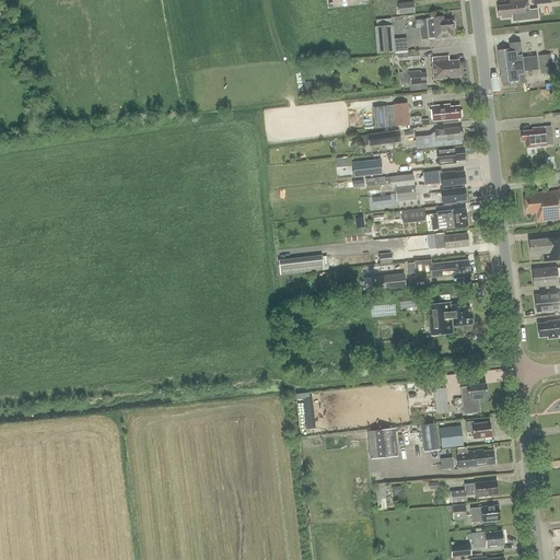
[(527,0),(510,2),(511,6),(498,7),(498,16),(502,16),(502,19),(512,18),(513,22),(538,19),(537,10),(529,11),(527,0)]
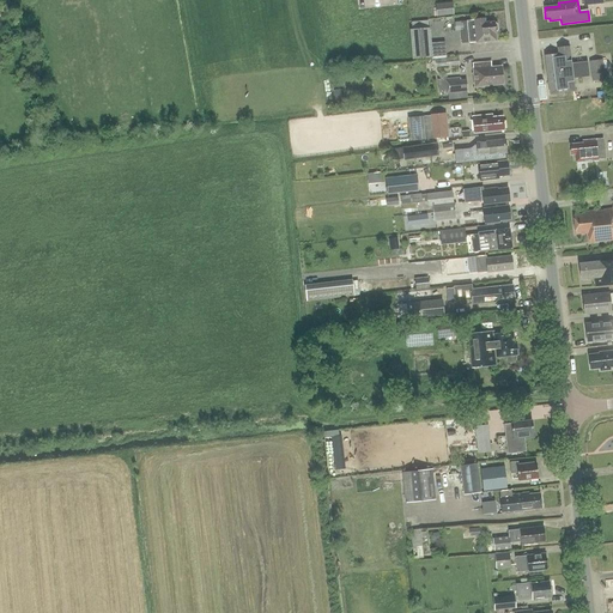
[(453,2),(436,4),(437,17),(454,14),(453,2)]
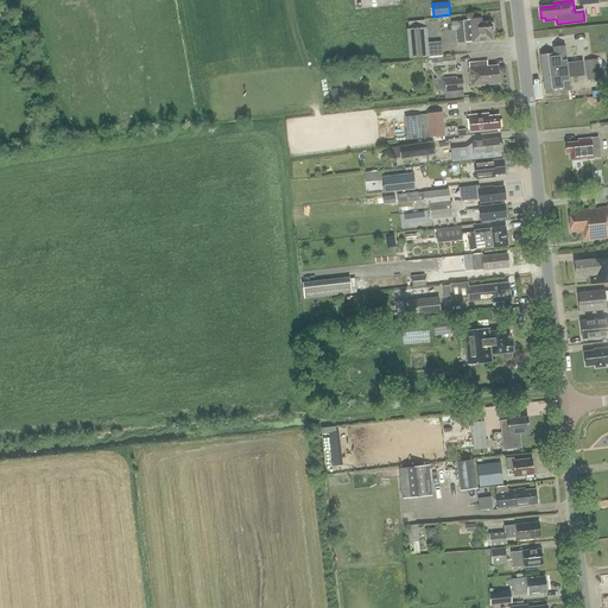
[(470,20),(464,20),(467,43),(473,42),(473,43),(492,40),(492,32),(494,30),(494,24),(491,23),(491,21),(481,23),(481,19),(470,20)]
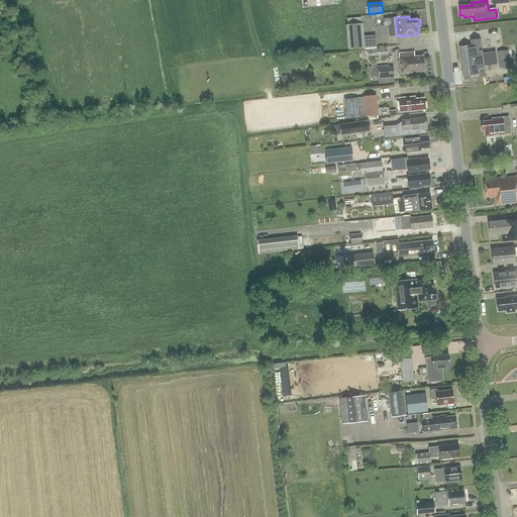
[(365,48),(363,23),(345,25),(348,50),(365,48)]
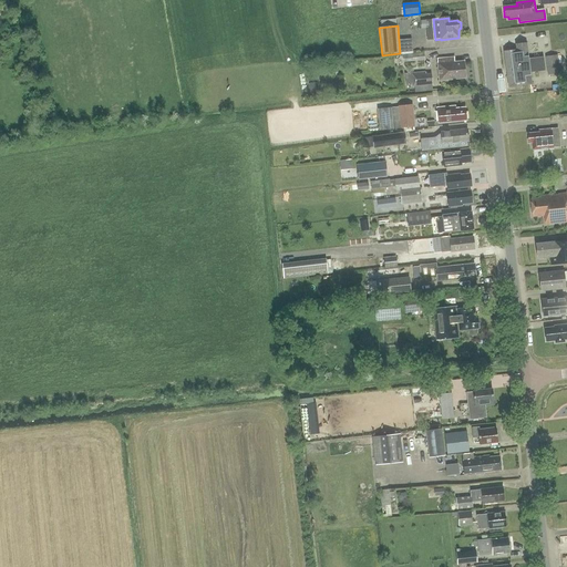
[(504,51),(508,88),(532,84),(531,73),(545,71),(544,57),(528,59),(527,43),(516,44),(516,50),(504,51)]
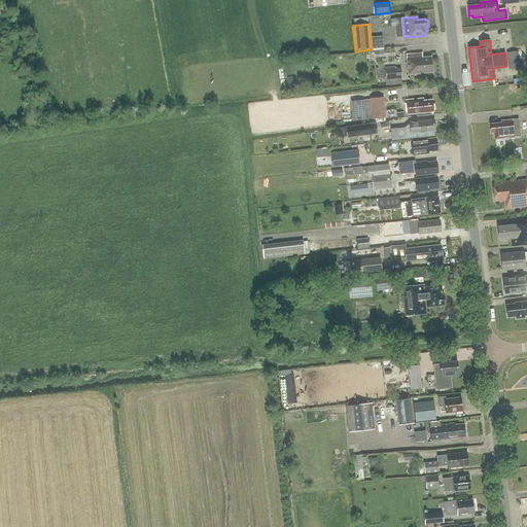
[(506,53),(508,69),(521,67),(518,51),(506,53)]
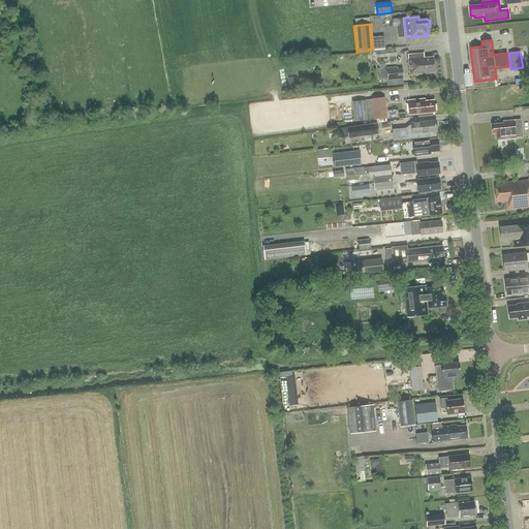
[(410,75),(435,73),(433,57),(425,58),(424,54),(408,55),(410,75)]
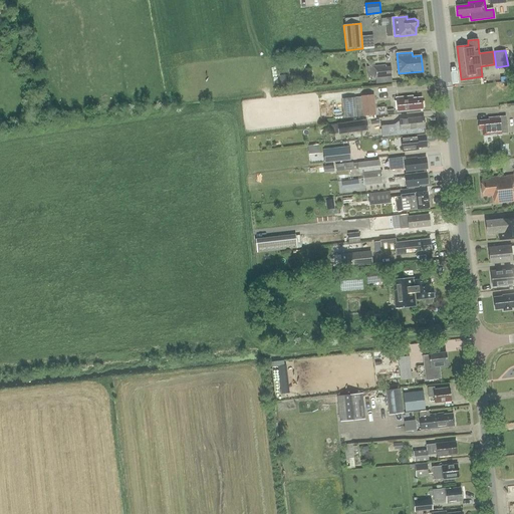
[(386,65),(367,67),(367,76),(373,75),(373,79),(375,79),(375,83),(393,81),(391,66),(386,67),(386,65)]
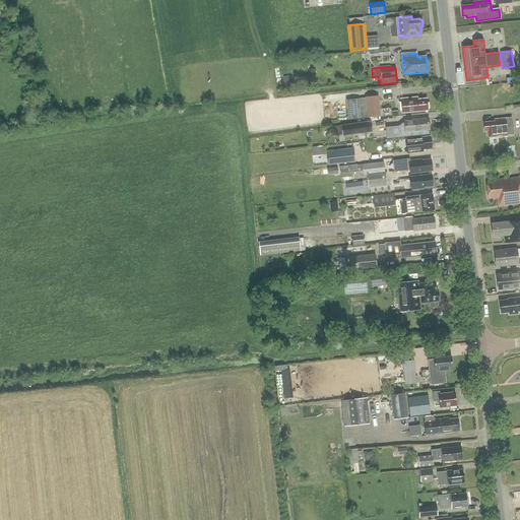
[(366,99),(359,99),(361,119),(381,117),(379,95),(366,98),(366,99)]
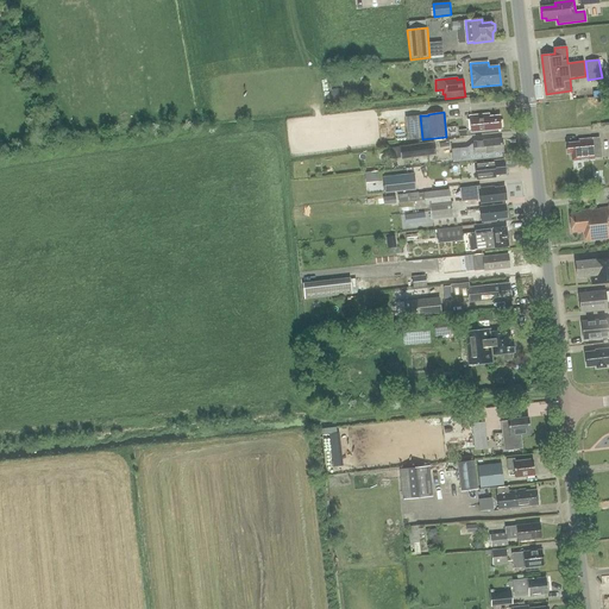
[(489,117),(489,113),(470,115),(471,132),(501,129),(500,115),(489,117)]
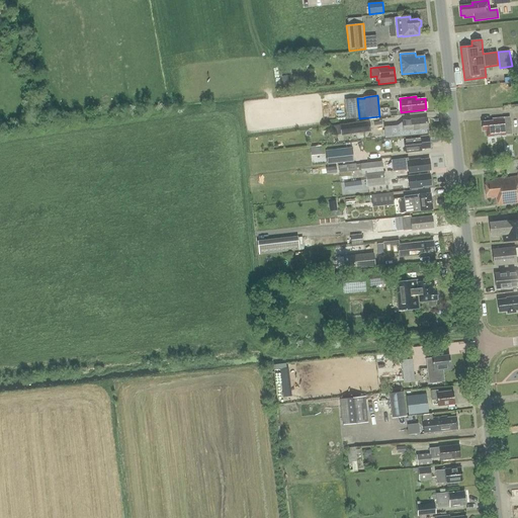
[(427,117),(403,119),(404,131),(415,130),(415,135),(428,134),(427,128),(428,128),(427,117)]
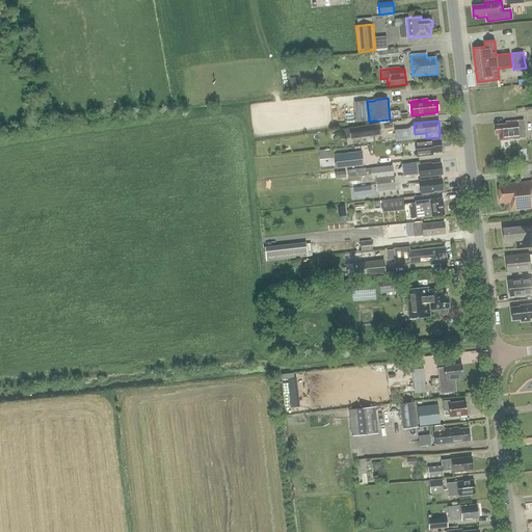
[(506,125),(495,126),(496,134),(499,134),(500,140),(512,139),(511,139),(525,137),(524,121),(506,123),(506,125)]
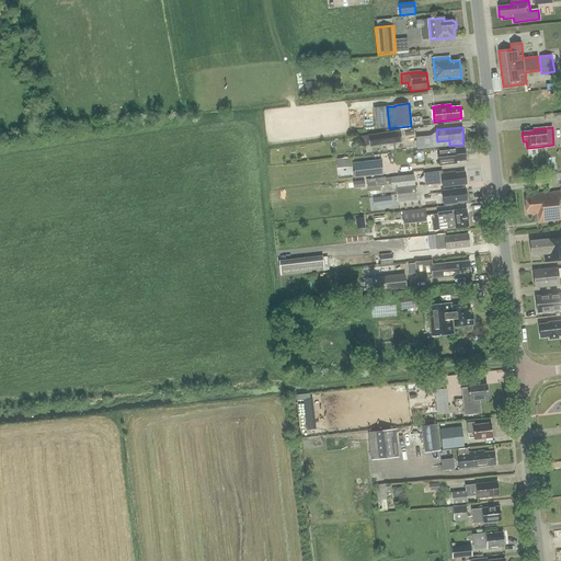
[(401,142),(400,132),(368,135),(369,147),(401,142)]
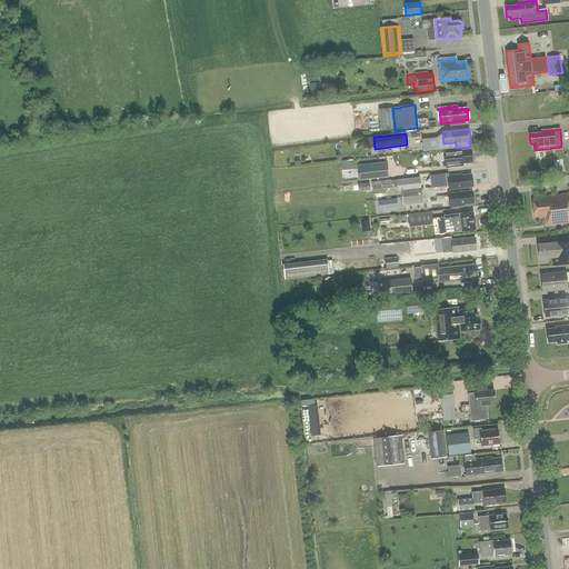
[(446,167),(463,165),(472,163),(471,149),(445,152),(446,167)]
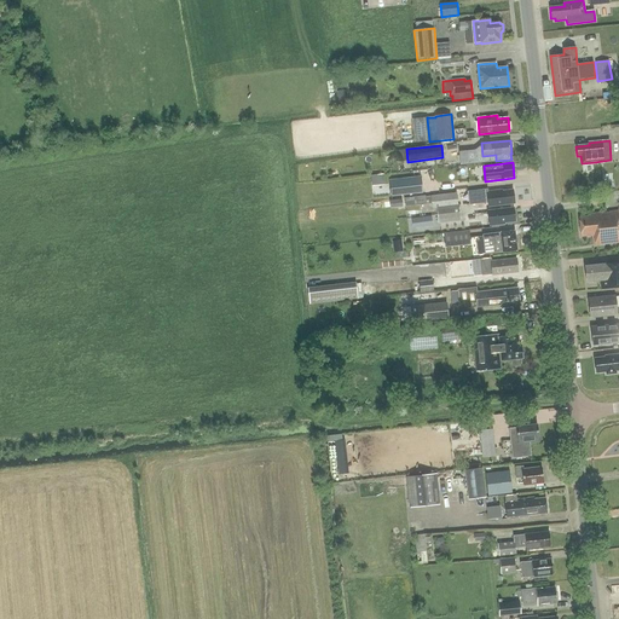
[(391,181),(392,197),(422,194),(421,178),(391,181)]
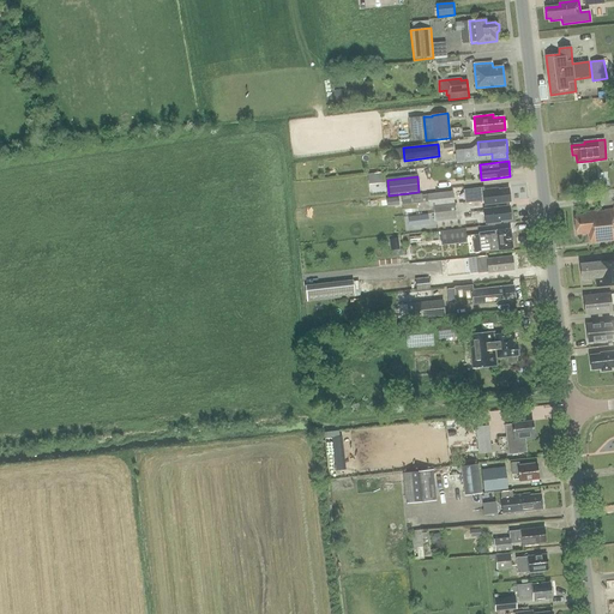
[(485,191),(483,187),(464,190),(465,204),(483,202),(485,205),(511,202),(509,188),(498,190),(498,188),(485,191)]
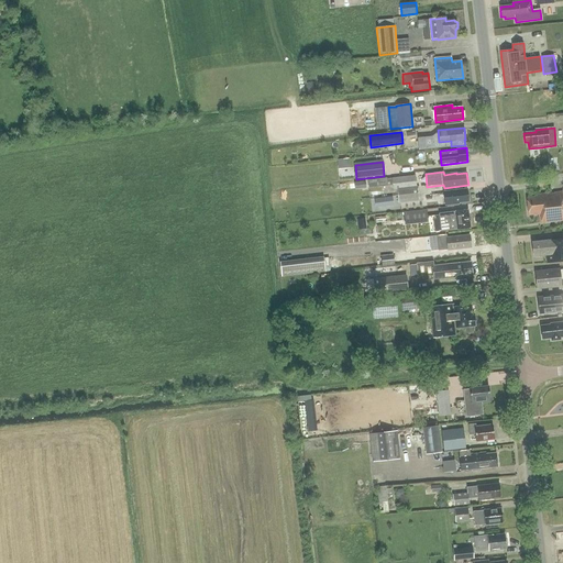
[(387,178),(377,179),(377,186),(393,185),(394,189),(398,189),(398,195),(418,192),(418,186),(417,175),(387,178)]
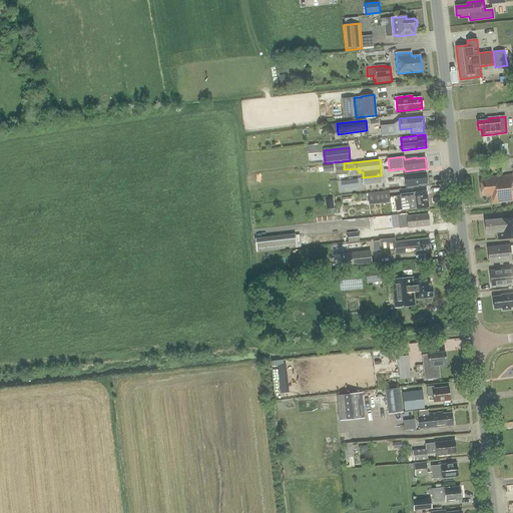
[(406,187),(418,185),(418,184),(427,183),(426,172),(404,175),(406,187)]
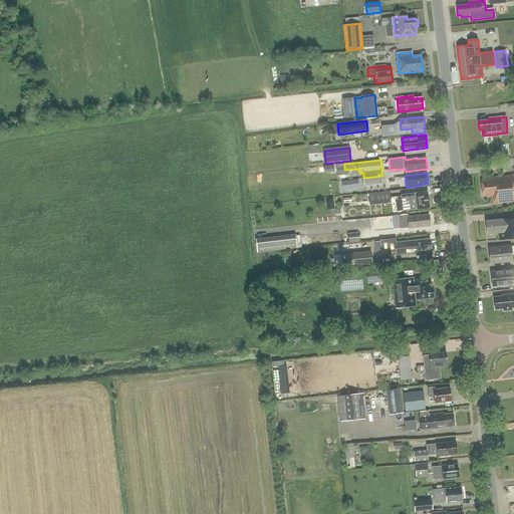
[(513,200),(513,174),(491,177),(492,180),(481,181),(483,197),(493,195),(494,203),(513,200)]
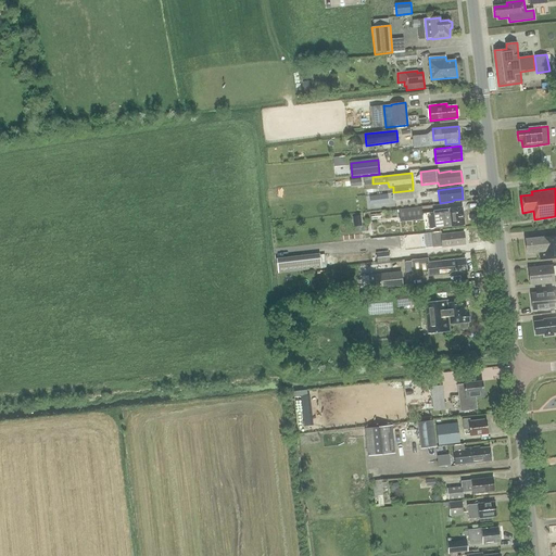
[(413,190),(393,192),(394,199),(414,197),(413,190)]
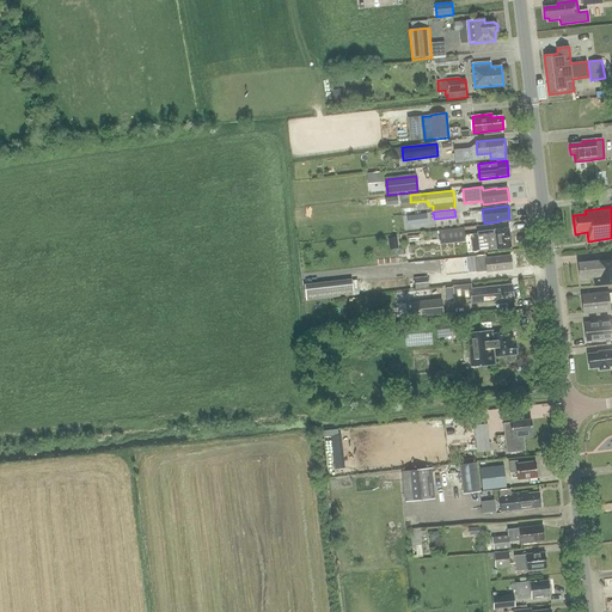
[(418,224),(428,222),(427,214),(417,215),(418,224)]
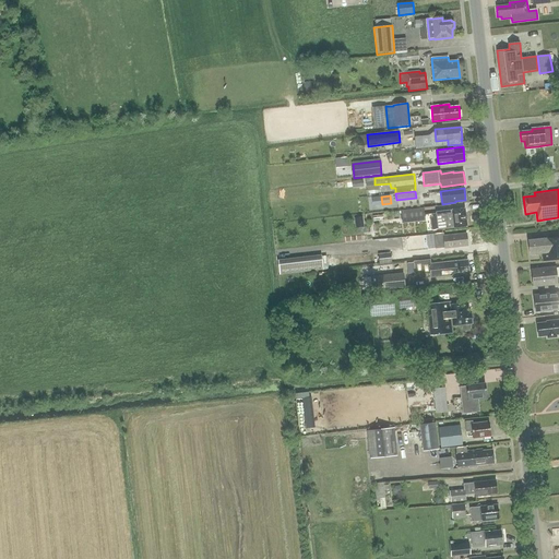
[(403,224),(425,221),(424,207),(402,211),(403,224)]
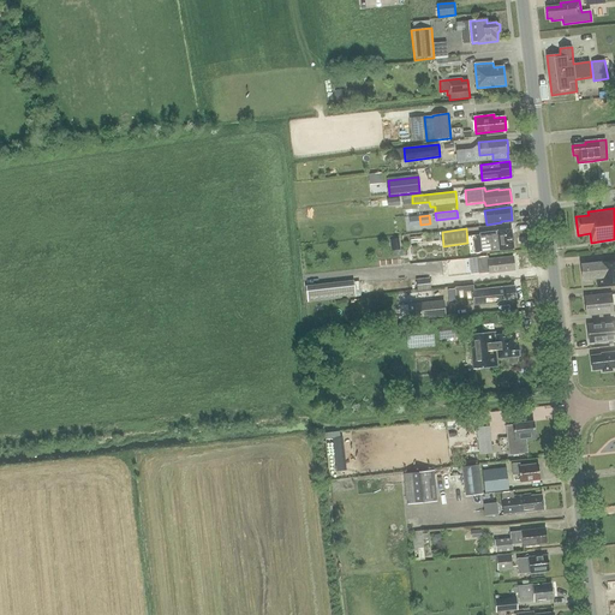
[(482,254),(514,249),(512,230),(479,233),(482,254)]
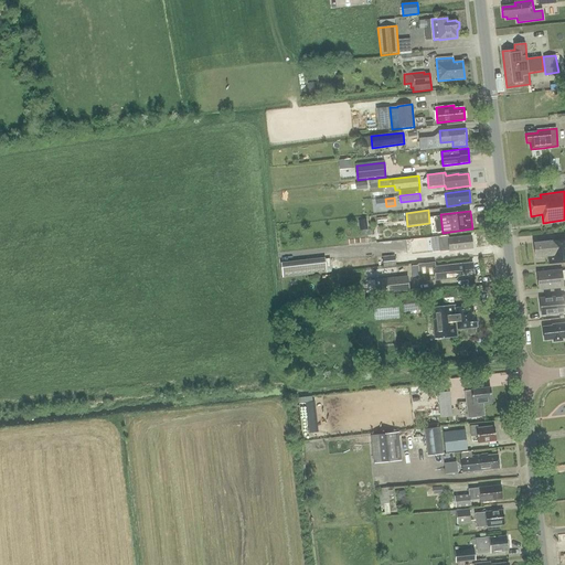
[(372,228),(370,217),(362,219),(364,230),(372,228)]
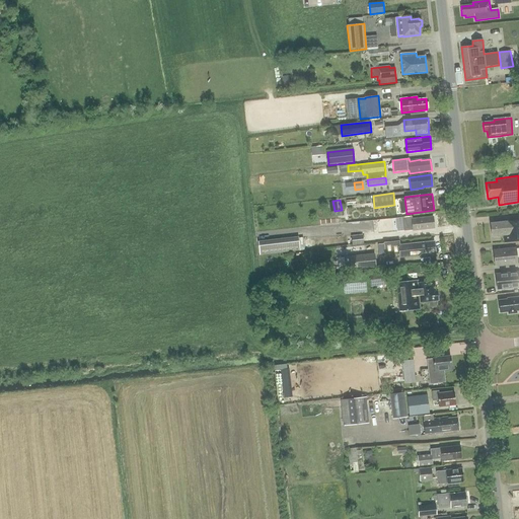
[(413,219),(412,216),(402,217),(404,231),(413,230),(413,231),(434,228),(433,217),(413,219)]
